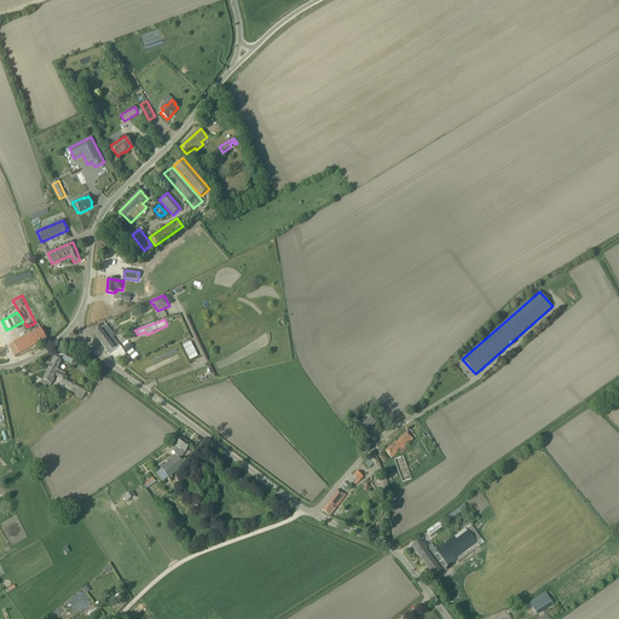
[(102,345),(113,336),(109,331),(110,330),(106,325),(102,329),(102,328),(93,334),(102,345)]
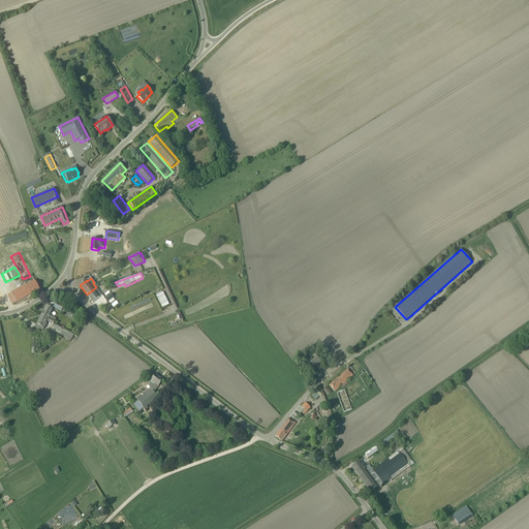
[(39,289),(34,279),(10,292),(11,293),(7,296),(12,304),(17,302),(17,303),(39,289)]
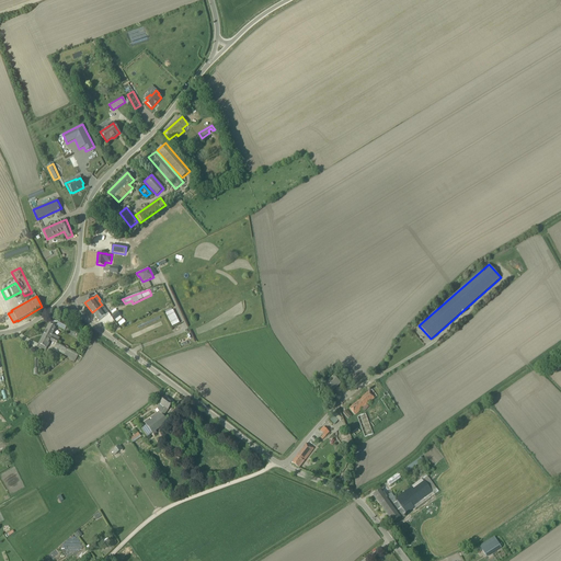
[(109,313),(102,305),(92,312),(99,321),(109,313)]
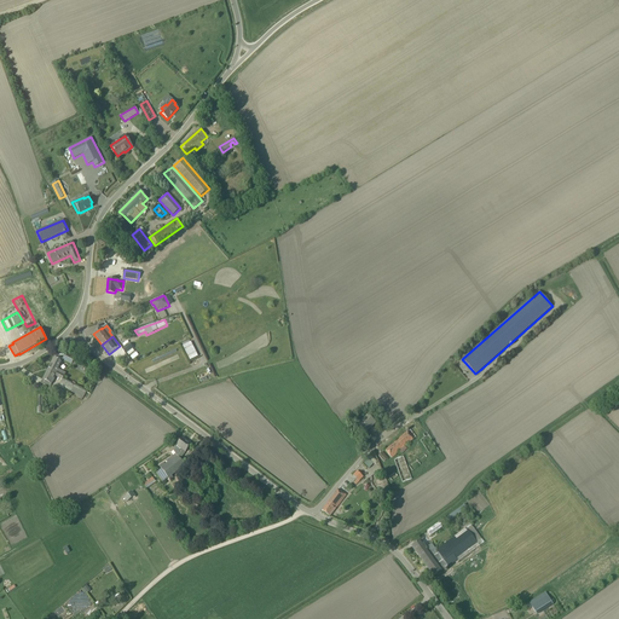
[(183,345),(189,360),(197,357),(190,341),(183,345)]
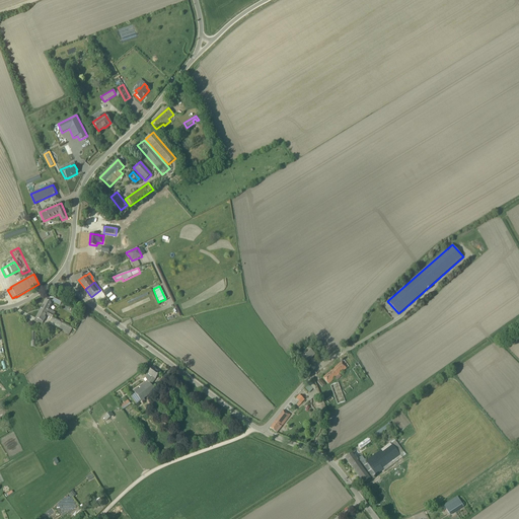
[(105,297),(106,296),(112,292),(107,288),(102,293),(105,297)]
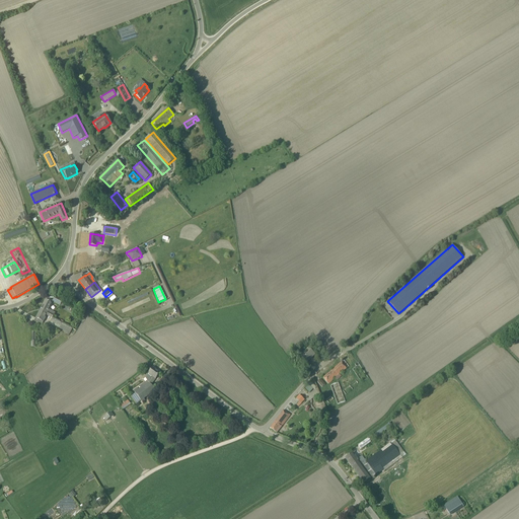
[(53,302),(57,304),(60,306),(63,300),(61,298),(56,295),(53,302)]
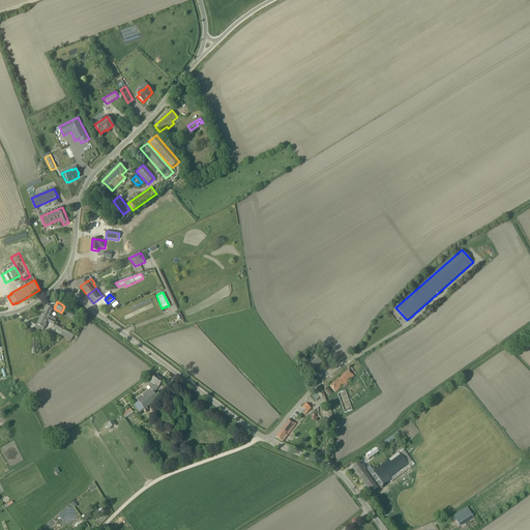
[(55,322),(56,320),(51,317),(54,310),(51,308),(46,306),(41,316),(49,320),(49,319),(55,322)]
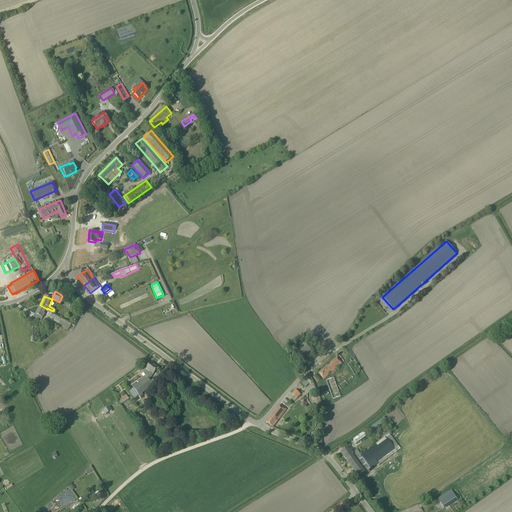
[(40,305),(34,317),(38,319),(41,320),(46,311),(52,314),(53,311),(47,308),(47,309),(40,305)]
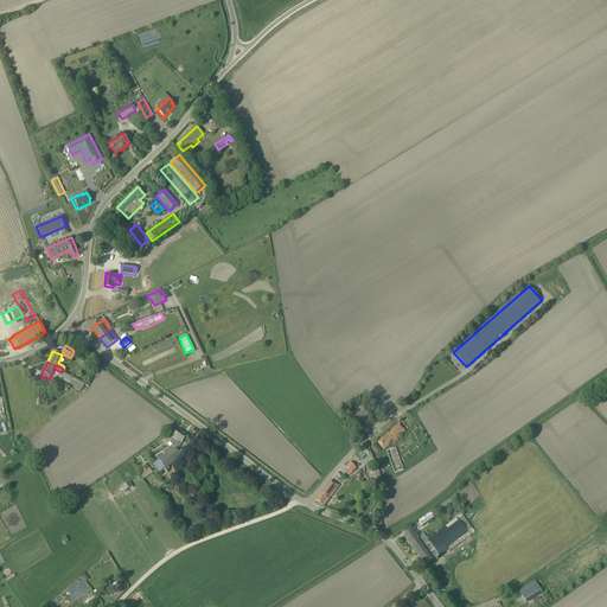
[(62,372),(58,378),(74,387),(72,388),(81,393),(84,384),(72,378),(69,376),(62,372)]
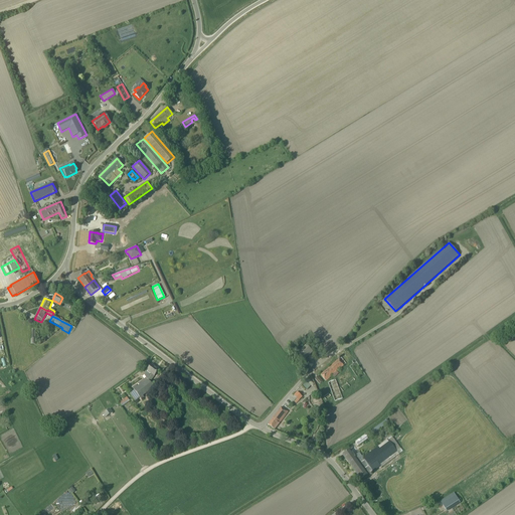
[(306,346),(298,353),(301,356),(304,360),(305,359),(308,356),(312,352),(309,348),(306,346)]
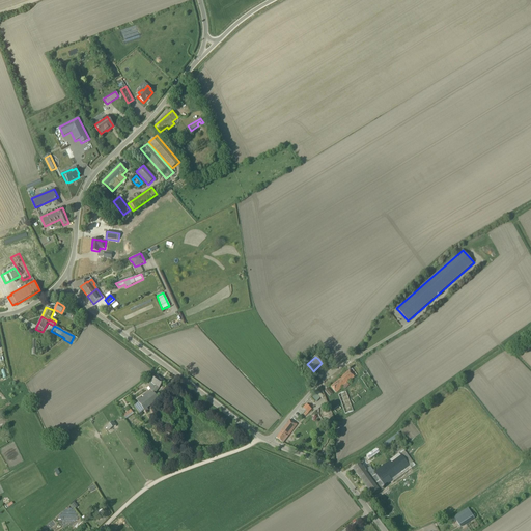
[(336,393),(342,387),(347,383),(357,374),(355,372),(352,368),(331,387),(336,393)]
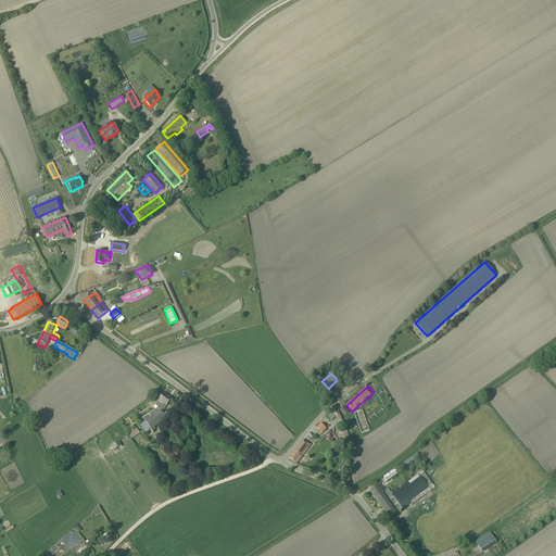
[(394,405),(383,388),(380,390),(381,393),(378,395),(388,411),(394,405)]
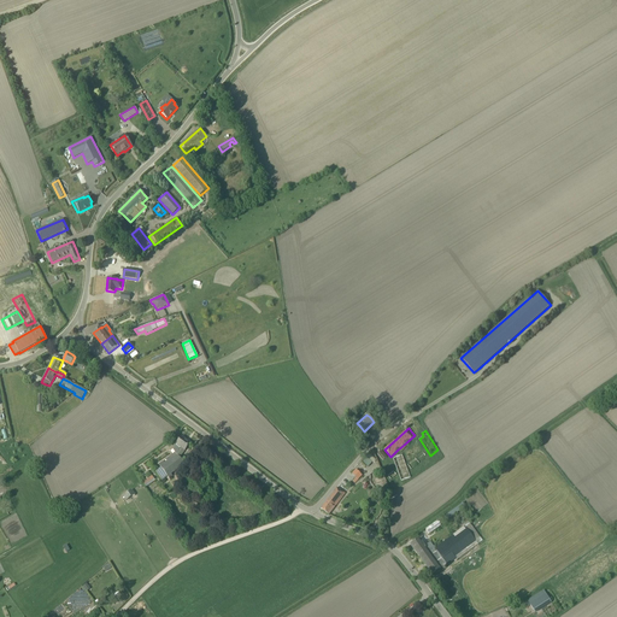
[(159,464),(162,468),(157,471),(163,480),(168,476),(170,479),(172,476),(171,475),(176,471),(177,474),(186,468),(183,464),(178,458),(184,451),(191,444),(182,436),(178,441),(176,444),(172,450),(175,452),(165,459),(166,462),(164,463),(163,460),(159,464)]
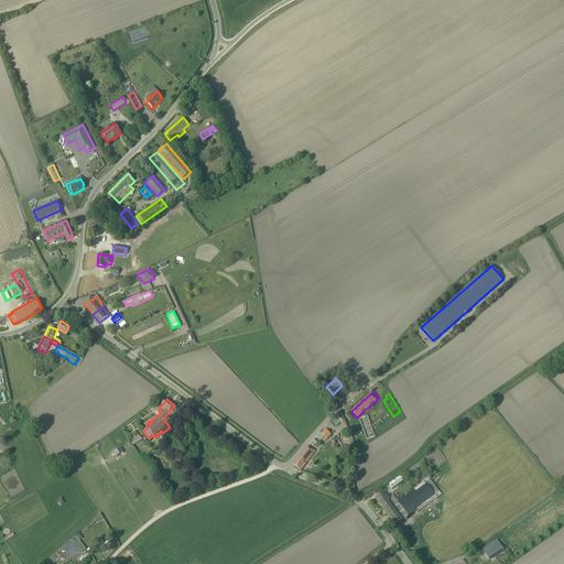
[(377,430),(383,424),(382,422),(389,416),(387,413),(372,424),(377,430)]
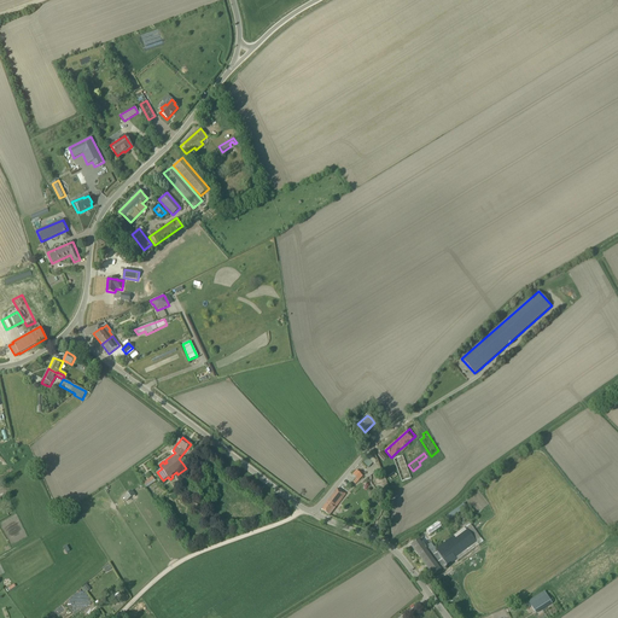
[(371,455),(363,462),(368,467),(377,460),(371,455)]
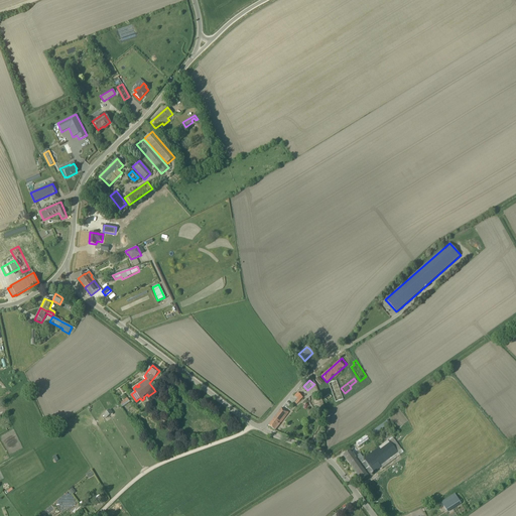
[(344,399),(337,380),(329,383),(336,402),(344,399)]
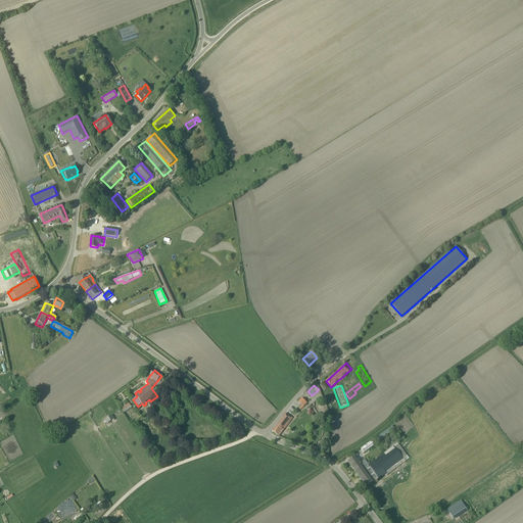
[(298,401),(303,407),(306,402),(301,398),(298,401)]
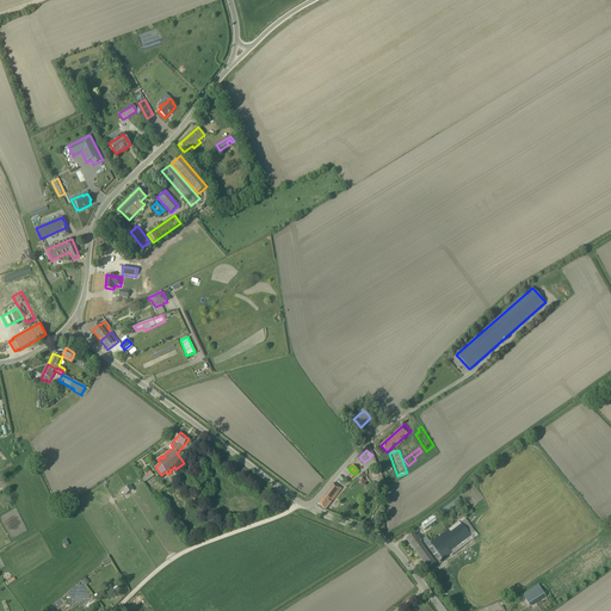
[(143,483),(154,476),(150,470),(140,477),(143,483)]
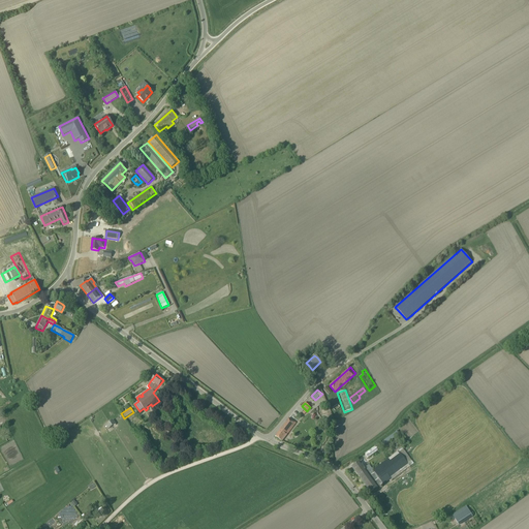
[(296,423),(289,418),(275,436),(282,441),(285,437),(296,423)]
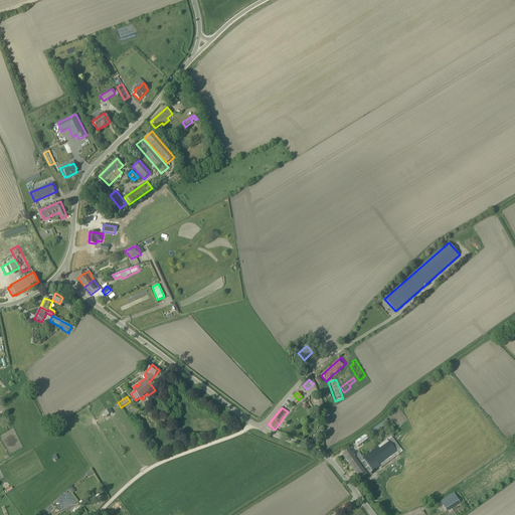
[(376,431),(386,422),(385,420),(366,435),(368,438),(372,436),(373,438),(376,436),(374,434),(377,432),(376,431)]
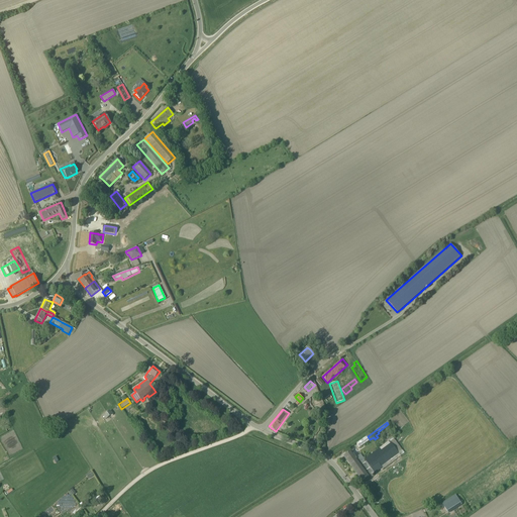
[(356,444),(359,448),(370,441),(367,436),(356,444)]
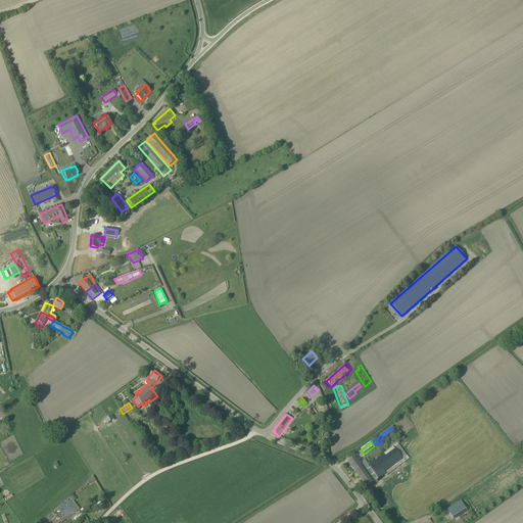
[(393,446),(369,464),(379,479),(405,460),(393,445),(393,446)]
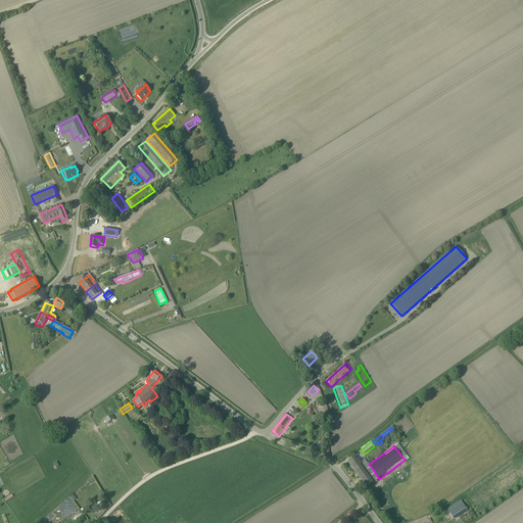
[(366,486),(370,484),(376,479),(378,478),(365,460),(363,461),(361,463),(358,460),(355,457),(352,459),(348,462),(366,486)]
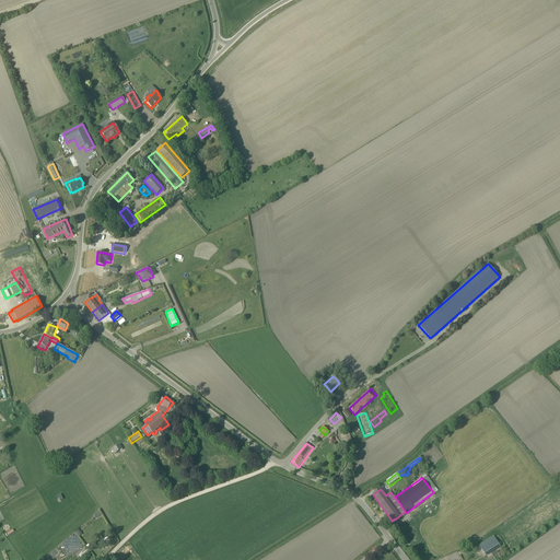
[(493,536),(478,545),(483,556),(500,548),(493,536)]
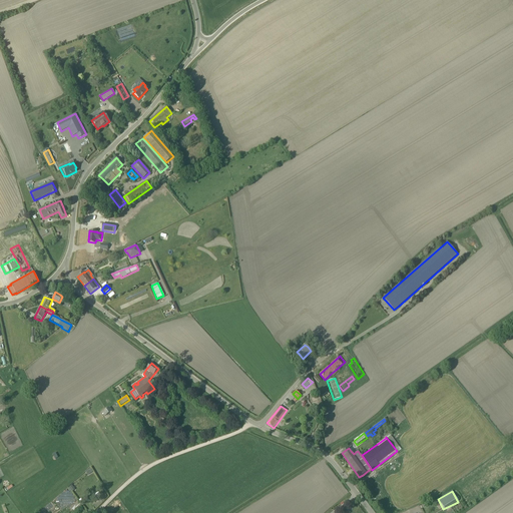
[(97,507),(100,504),(102,502),(107,497),(105,495),(100,500),(97,502),(95,505),(97,507)]
